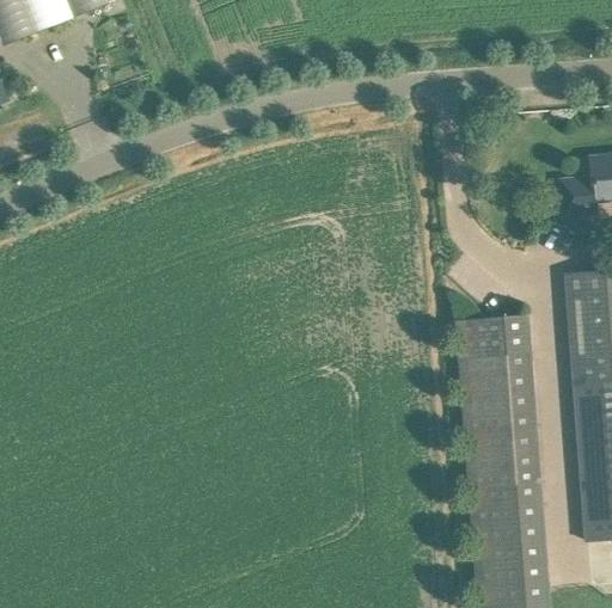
[(62,0),(69,16),(110,0),(62,0)]
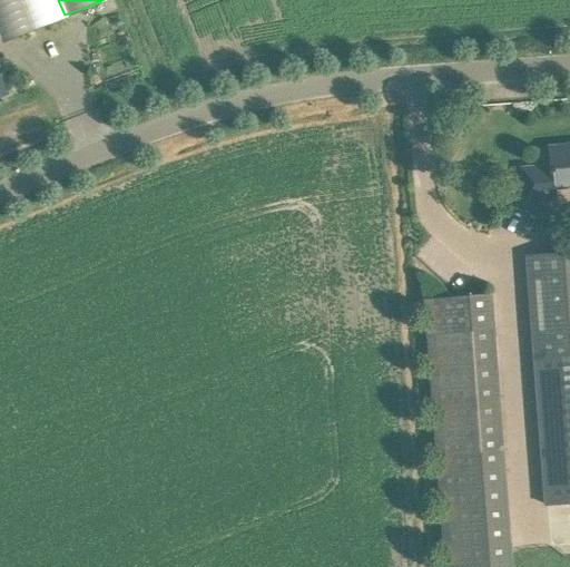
[(147,0),(151,12),(172,5),(169,0),(147,0)]
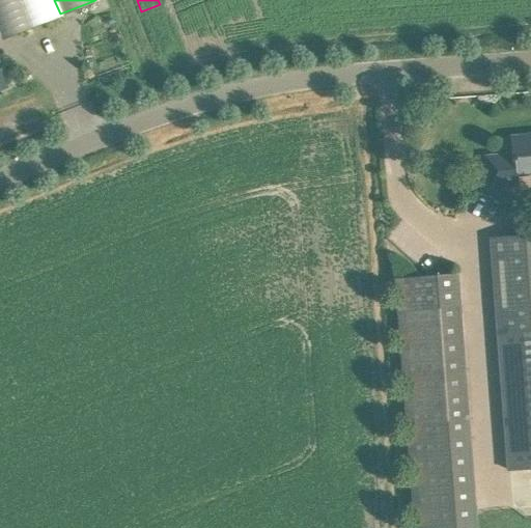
[(513,135),(514,149),(515,153),(487,155),(491,189),(519,186),(516,170),(530,168),(530,136),(514,139),(514,135),(513,135)]
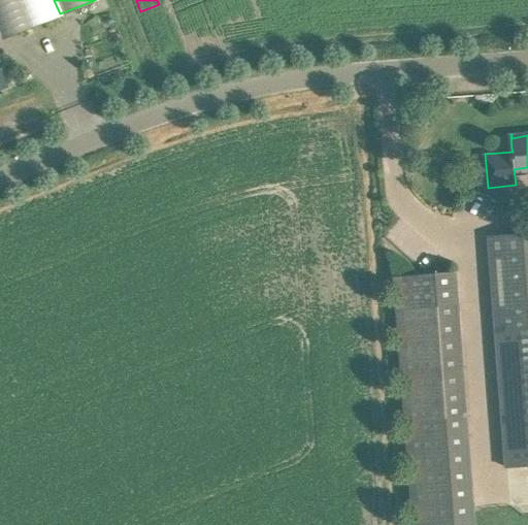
[(527,231),(490,234),(507,469),(527,467),(527,231)]
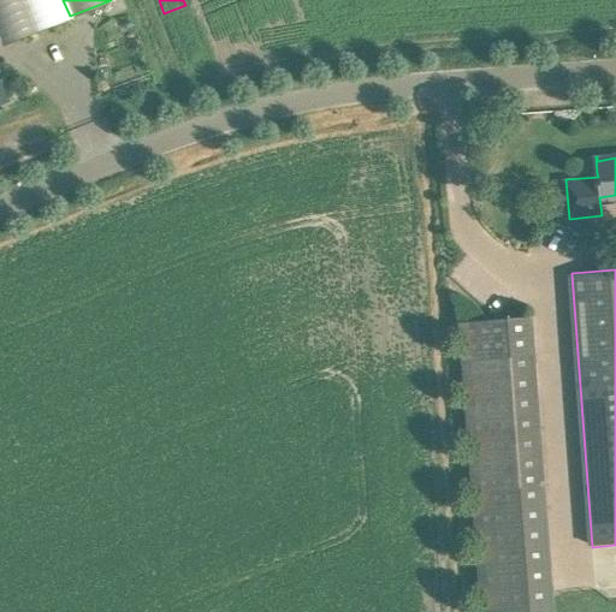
[(554,611),(548,524),(532,316),(457,322),(479,611),(554,611)]
